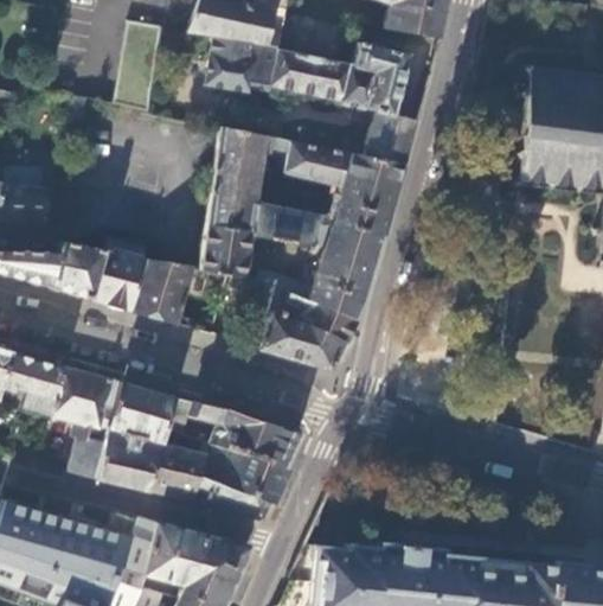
[(200,0),(188,33),(216,38),(260,45),(278,50),(288,14),(292,0),(258,0),(257,2),(280,7),(278,13),(217,0),(200,0)]
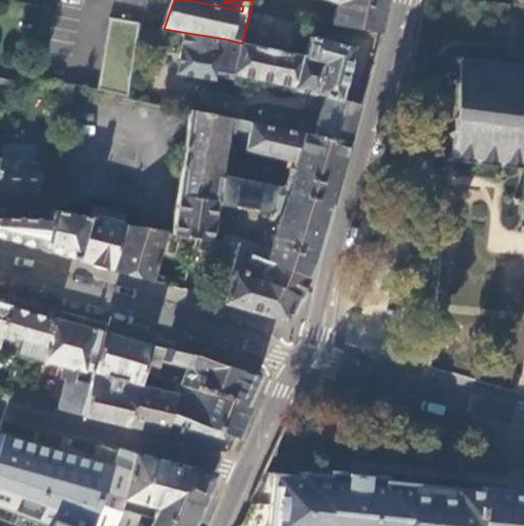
[(332,0),(340,3),(334,24),(379,32),(386,0),(332,0)]
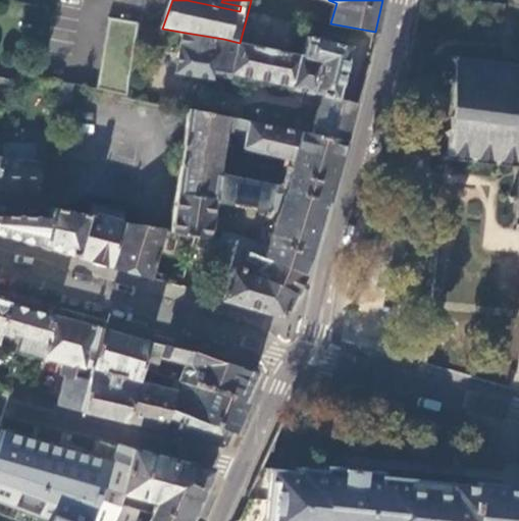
[(458,0),(455,30),(504,35),(507,2),(485,0),(458,0)]
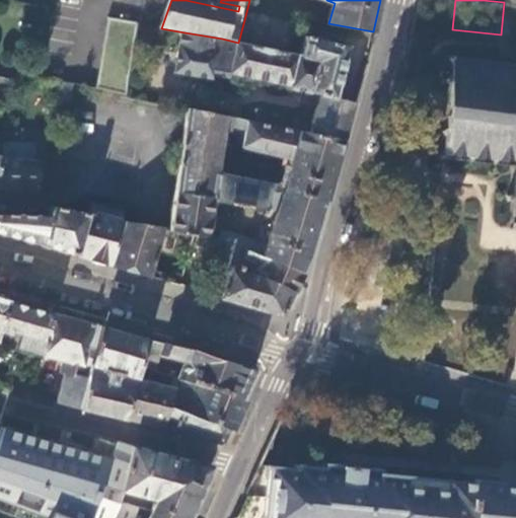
[(238,43),(291,54),(299,24),(246,12),(238,43)]
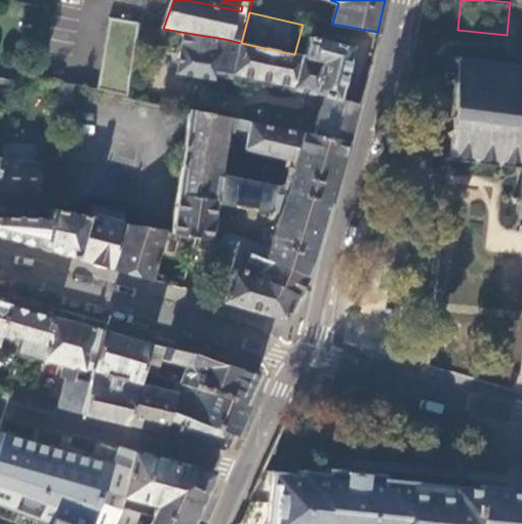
[(143,14),(141,25),(161,28),(162,18),(143,14)]
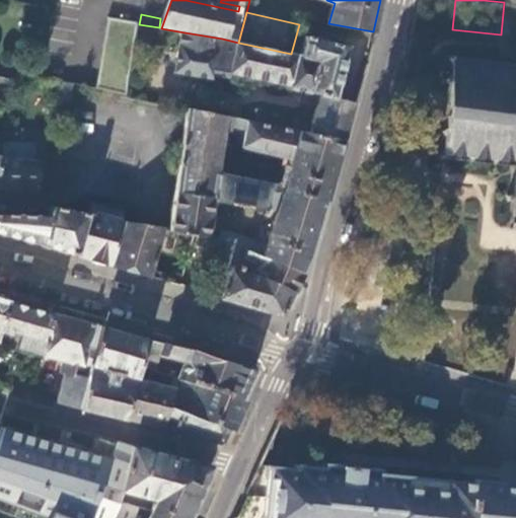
[(222,39),(185,32),(178,72),(215,78),(216,74),(232,77),(233,71),(293,85),(292,87),(311,92),(311,91),(319,61),(301,56),(291,54),(238,43),(222,39)]
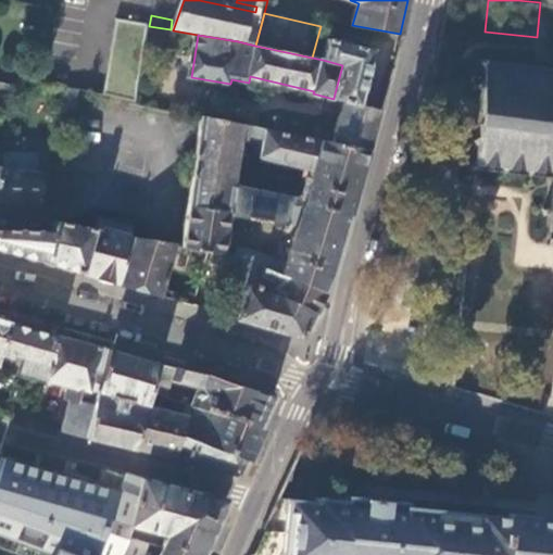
[(328,38),(323,60),(342,65),(334,98),(344,100),(360,104),(374,50),(328,38)]
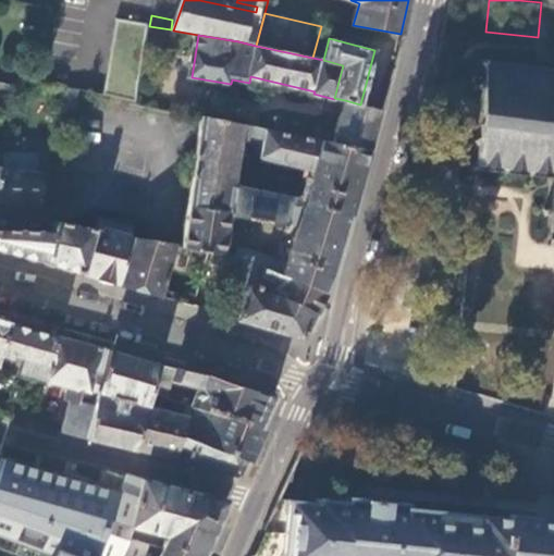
[(553,70),(534,68),(491,63),(488,58),(483,60),(487,65),(487,73),(484,83),(480,83),(480,89),(484,90),(483,98),(480,125),(478,137),(474,140),(477,147),(475,164),(470,167),(474,174),(481,170),(484,170),(553,177),(553,208),(546,209),(546,215),(553,214),(553,239),(553,246),(553,70)]
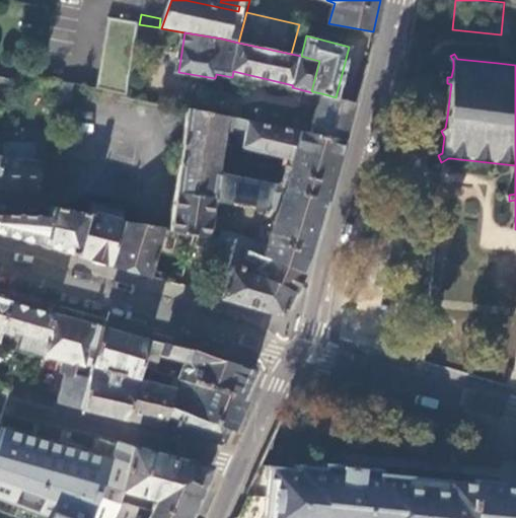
[(16,80),(18,72),(0,67),(0,82),(15,87),(16,80)]
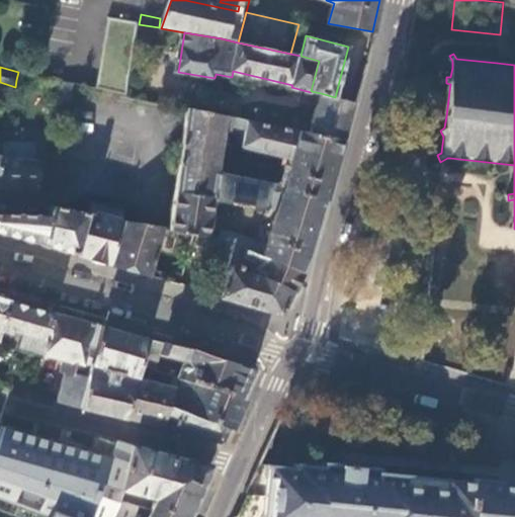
[(31,84),(33,76),(18,72),(16,80),(31,84)]
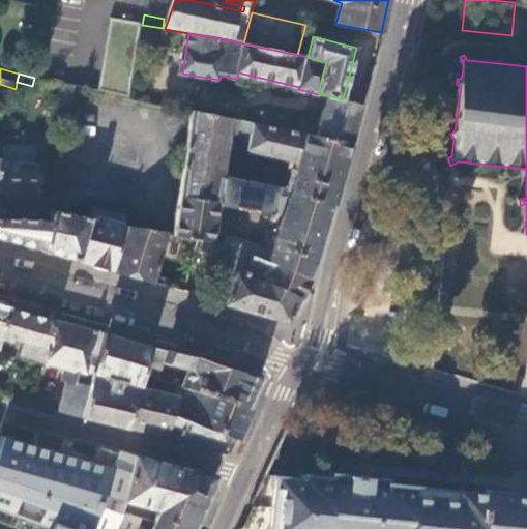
[(130,97),(133,84),(123,82),(121,95),(130,97)]
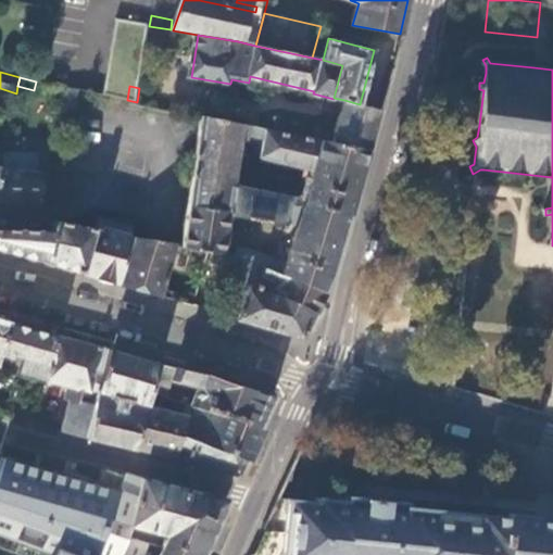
[(76,103),(78,89),(64,87),(62,100),(76,103)]
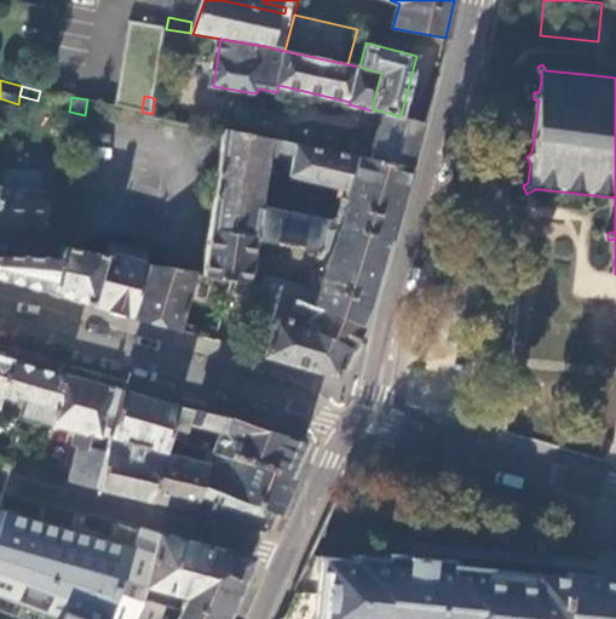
[(299,143),(341,153),(344,141),(328,138),(328,136),(285,129),(287,115),(268,112),(266,119),(251,115),(249,107),(237,104),(226,129),(231,130),(281,139),(299,143)]
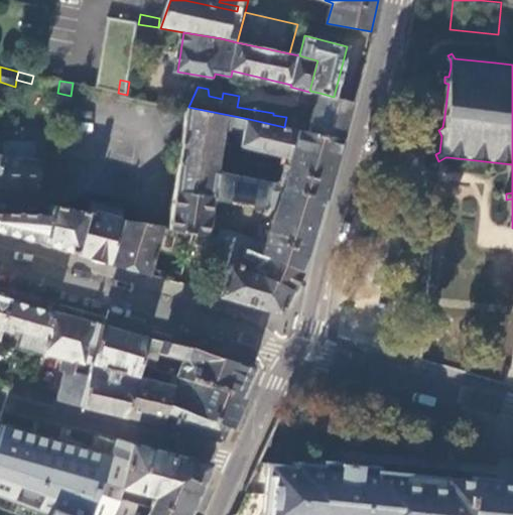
[(334,97),(319,93),(309,132),(344,139),(349,121),(353,101),(334,97)]
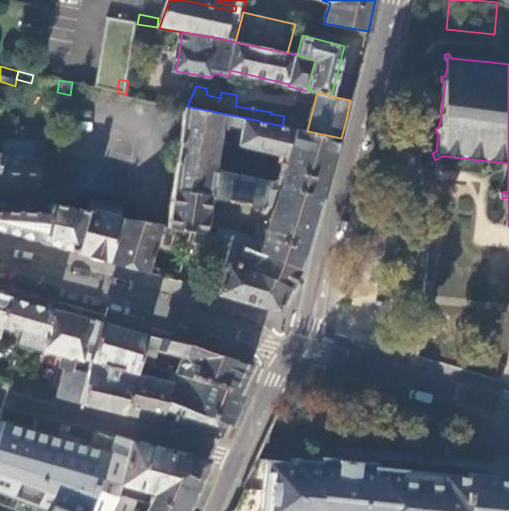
[(229,126),(232,115),(191,107),(177,188),(208,193),(212,170),(219,124),(229,126)]
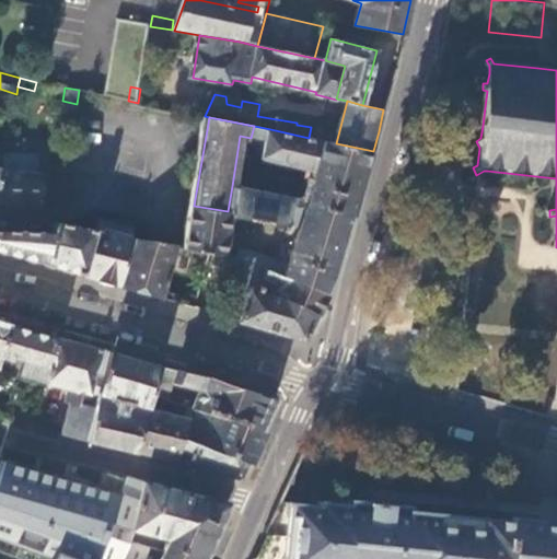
[(264,158),(316,172),(324,141),(309,138),(270,129),(264,158)]
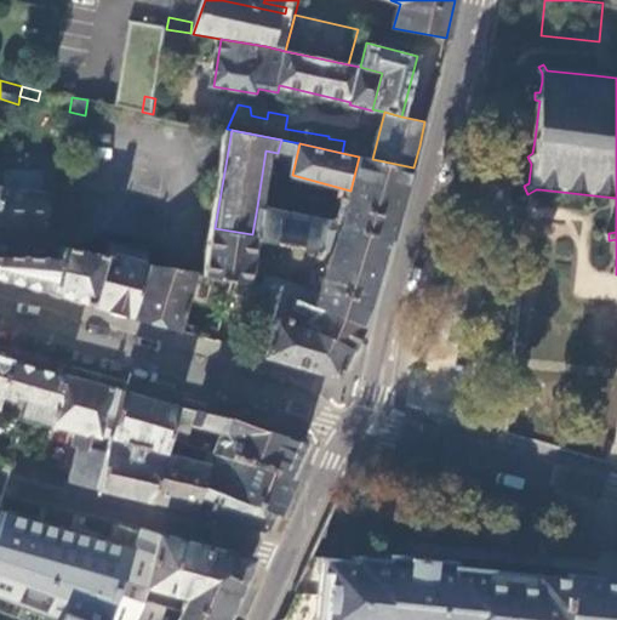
[(403,206),(413,168),(372,159),(359,157),(350,191),(342,227),(344,227),(394,239),(403,206)]
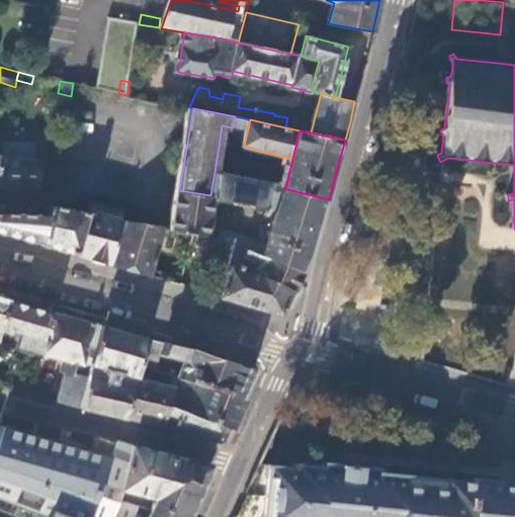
[(7,143),(5,156),(5,160),(35,161),(36,145),(7,143)]
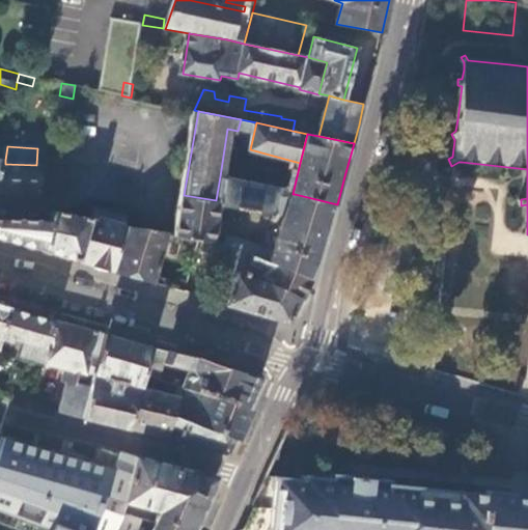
[(0,192),(39,194),(42,166),(36,165),(5,164),(5,160),(0,159),(0,192)]
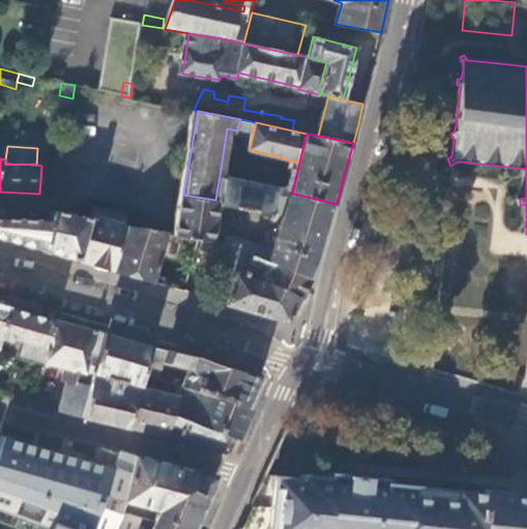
[(276,188),(220,176),(215,200),(217,201),(217,203),(222,204),(255,209),(269,212),(275,193),(276,188)]
